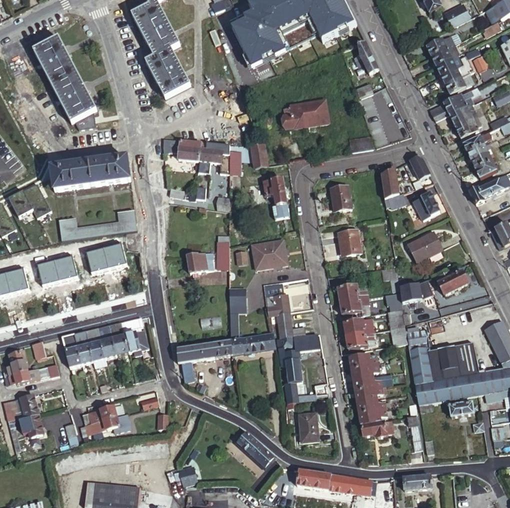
[(149,0),(151,3),(132,13),(155,57),(145,62),(164,98),(188,86),(170,49),(179,45),(157,0),(149,0)]
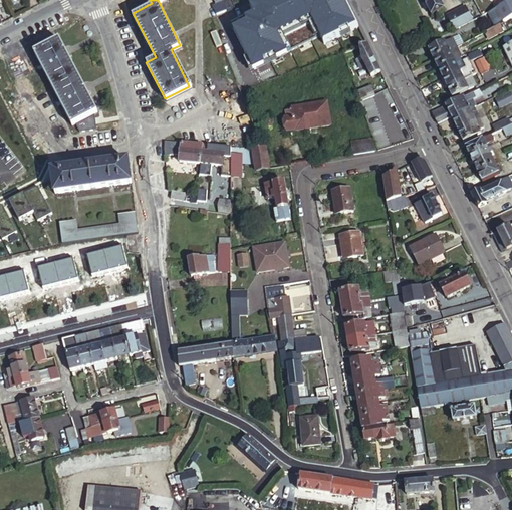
[(257,0),(235,11),(239,20),(230,24),(251,67),(318,34),(322,42),(357,25),(346,3),(343,5),(341,0),(257,0)]
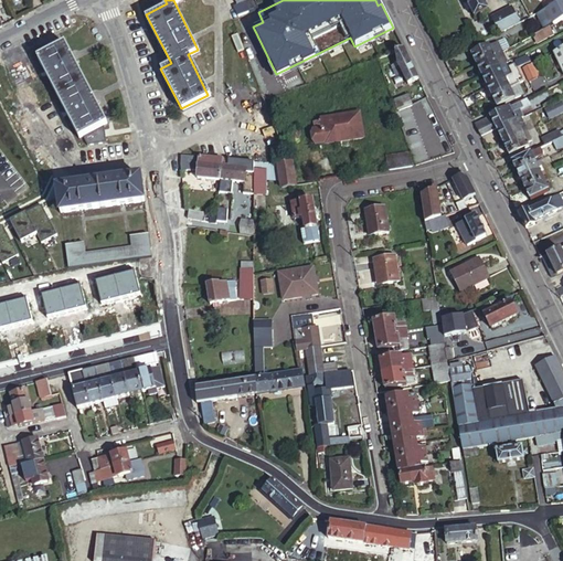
[(488,8),(484,0),(466,0),(474,14),(488,8)]
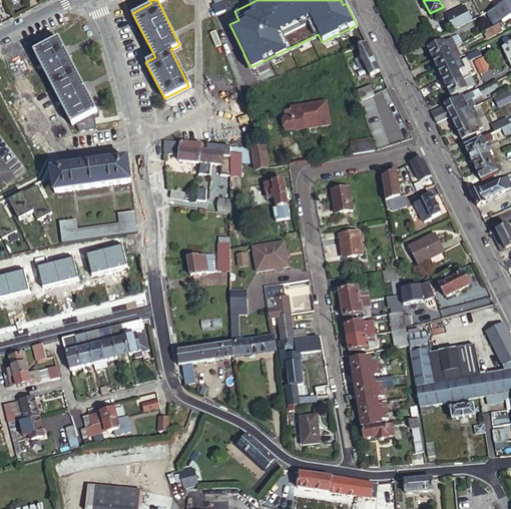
[(503,0),(495,5),(502,18),(510,13),(510,0),(503,0)]
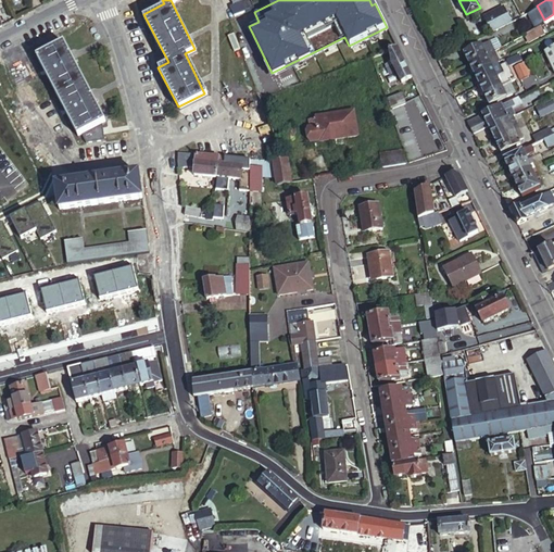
[(504,3),(485,13),(492,27),(511,17),(504,3)]
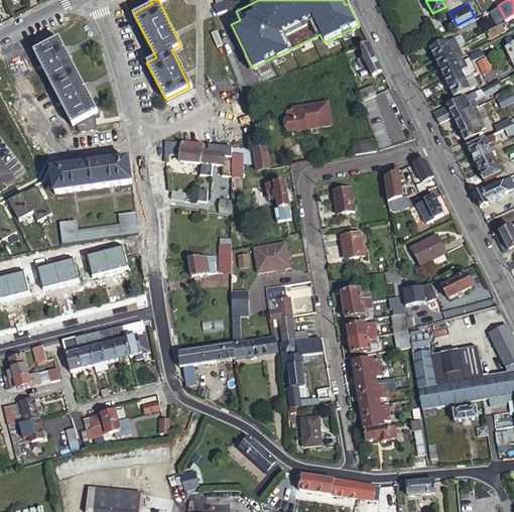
[(505,18),(498,5),(490,9),(497,23),(505,18)]
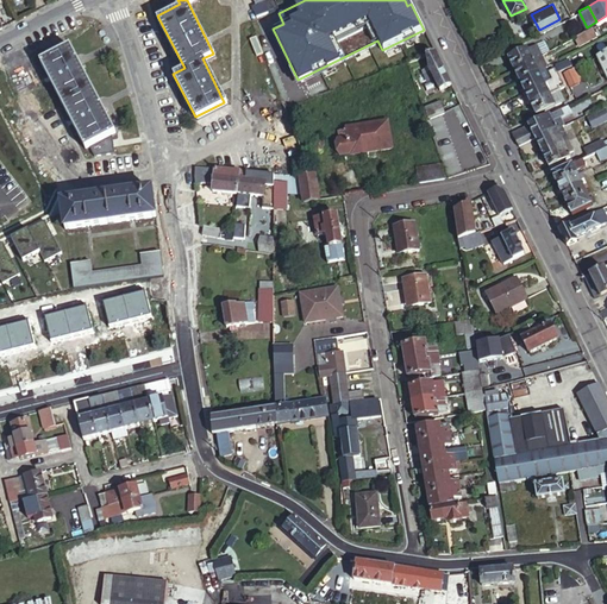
[(590,37),(587,30),(569,38),(571,45),(590,37)]
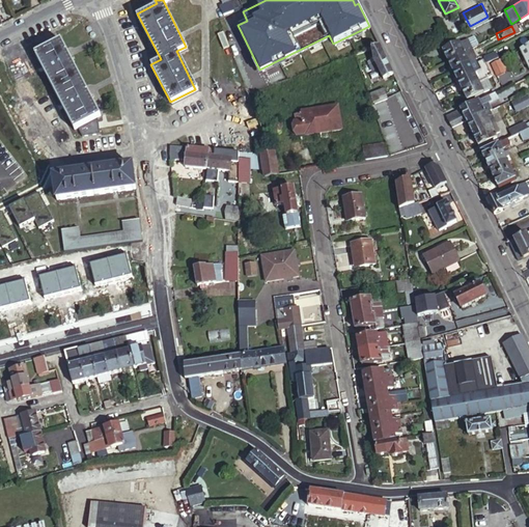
[(442,48),(447,58),(464,50),(470,46),(466,36),(442,48)]
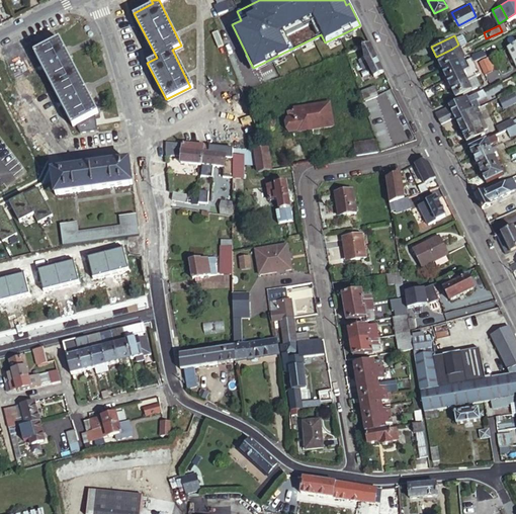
[(97,110),(58,37),(32,52),(36,59),(69,121),(71,124),(75,122),(79,131),(96,127),(94,111),(97,110)]
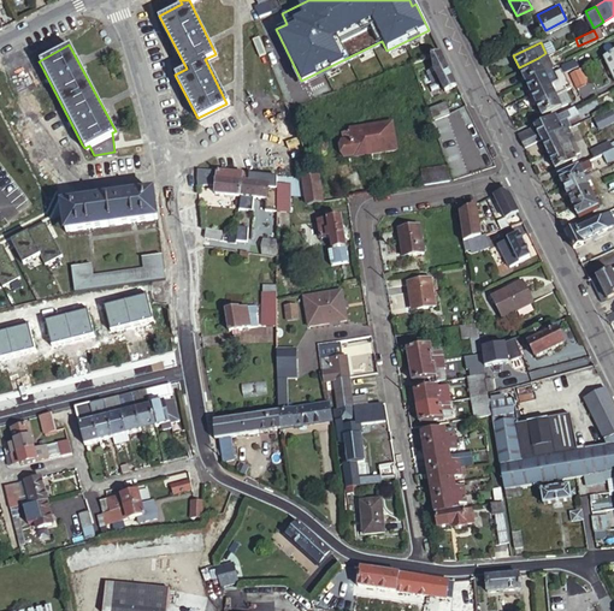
[(613,48),(603,54),(613,77),(613,48)]
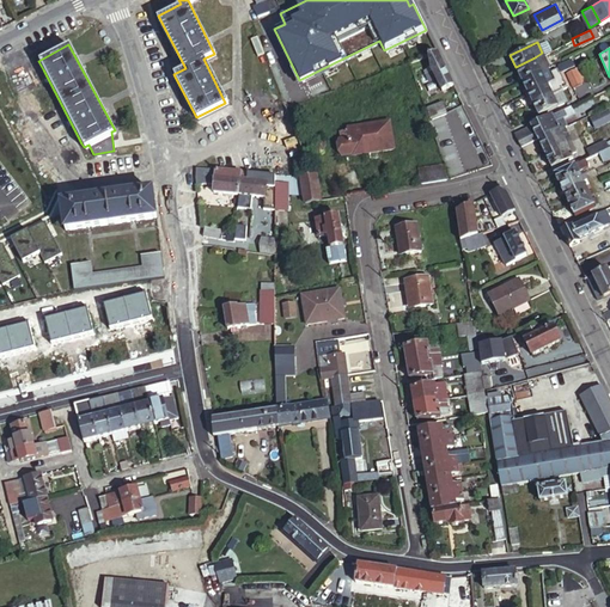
[(435,50),(428,53),(432,67),(432,68),(427,71),(431,75),(434,73),(441,87),(452,83),(435,50)]
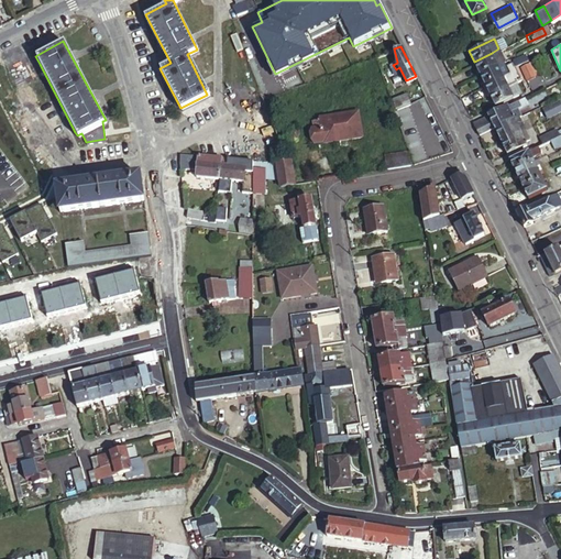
[(492,53),(474,62),(480,73),(504,61),(498,48),(492,53)]
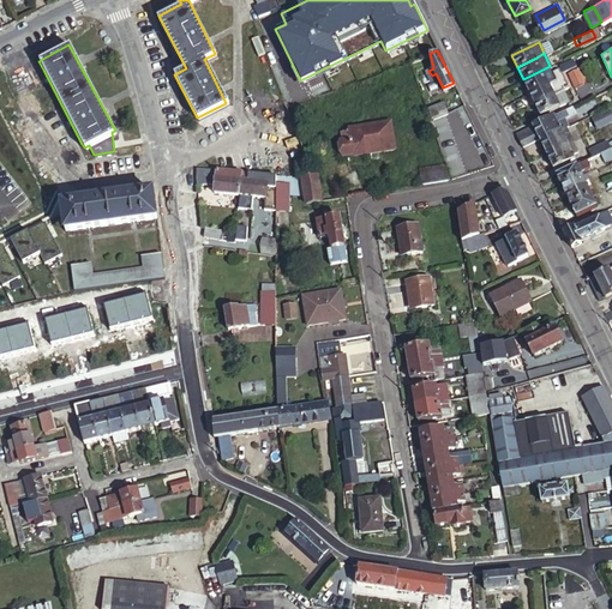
[(559,62),(563,68),(576,62),(573,56),(559,62)]
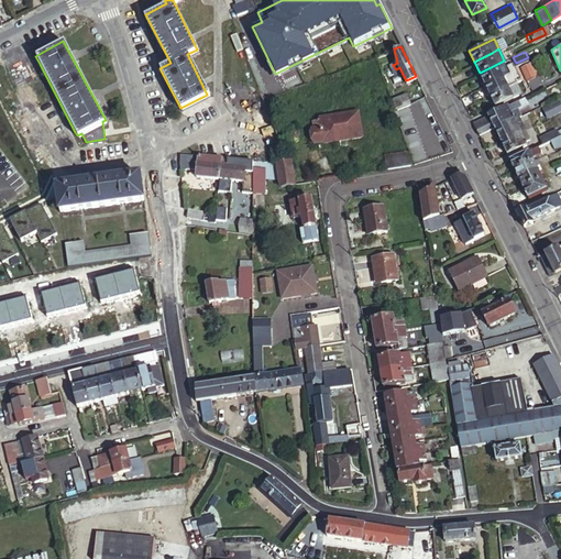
[(506,65),(504,61),(480,73),(484,84),(502,75),(509,72),(510,75),(517,72),(514,64),(512,62),(506,65)]
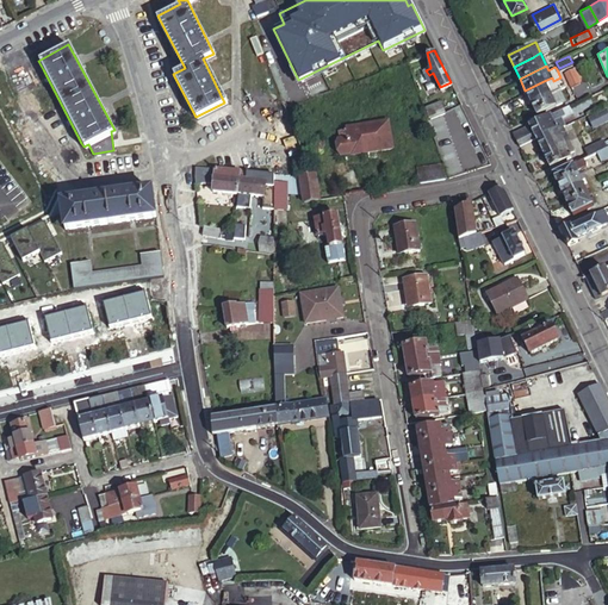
[(578,80),(572,66),(563,70),(570,83),(578,80)]
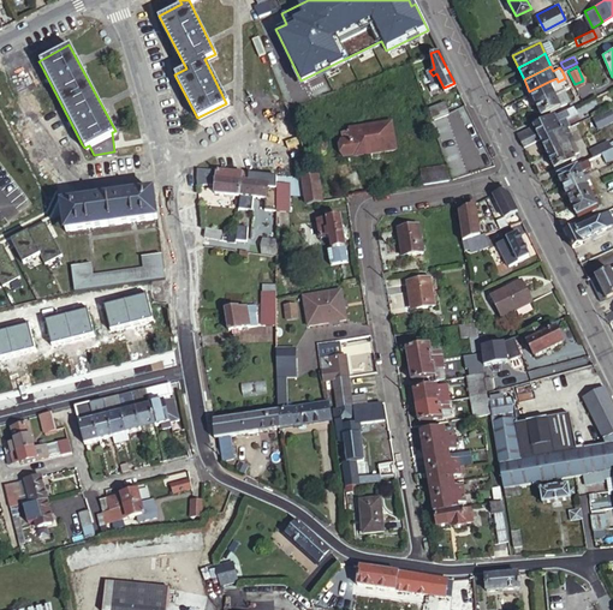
[(563,88),(569,85),(565,78),(558,82),(557,78),(548,82),(554,93),(563,88)]
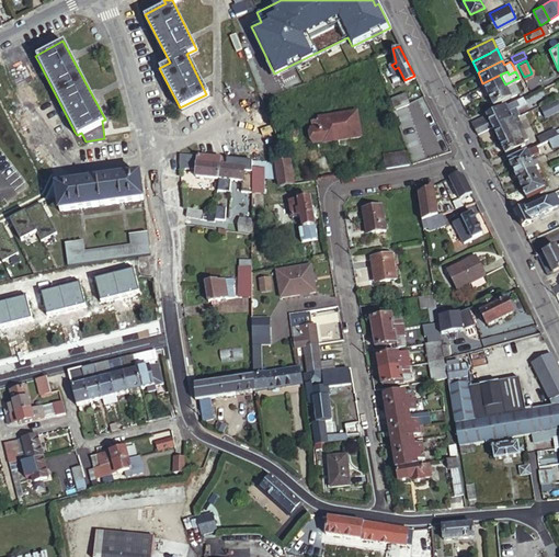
[(500,75),(482,83),(488,93),(505,84),(500,75)]
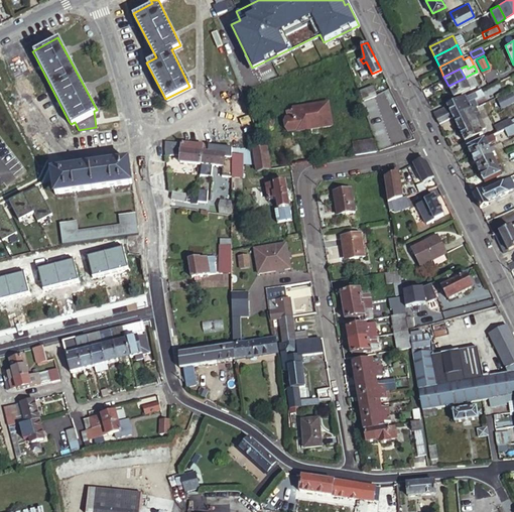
[(476,83),(472,74),(465,78),(469,87),(476,83)]
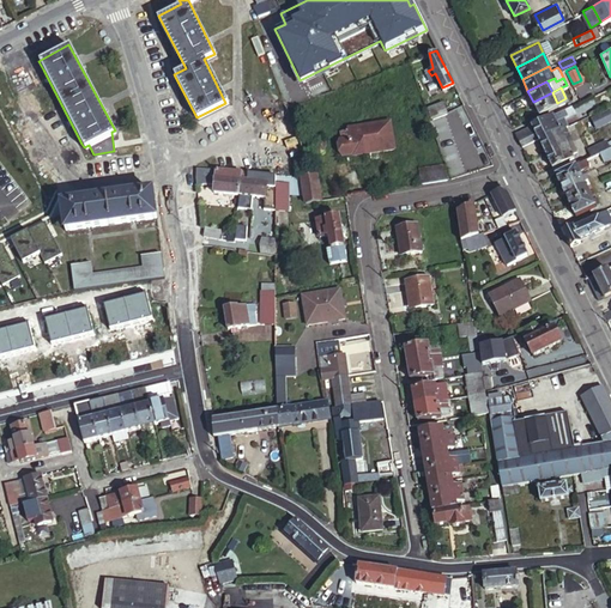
[(557,103),(552,92),(533,102),(538,113),(557,103)]
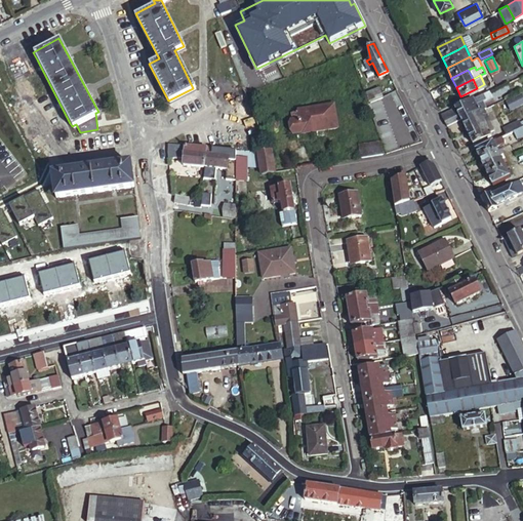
[(511,88),(507,80),(489,88),(492,93),(493,96),(511,88)]
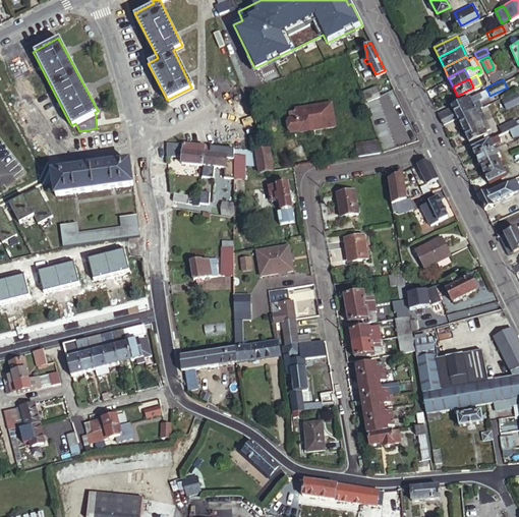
[(363,90),(366,99),(379,95),(376,85),(363,90)]
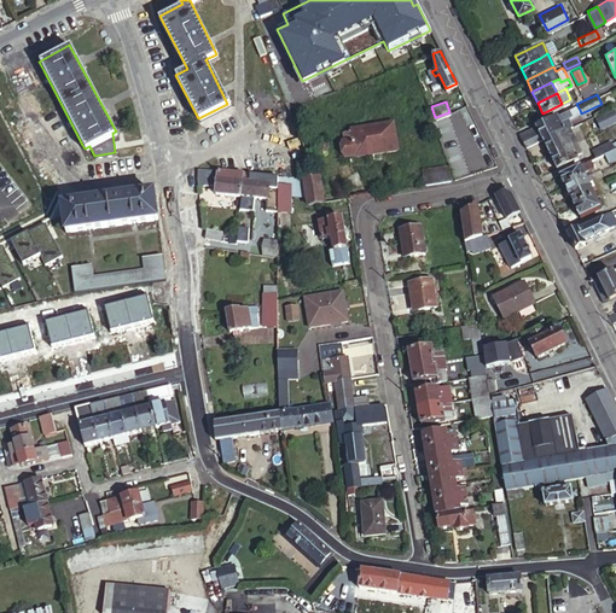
[(599,128),(615,118),(615,115),(611,106),(593,115),(599,128)]
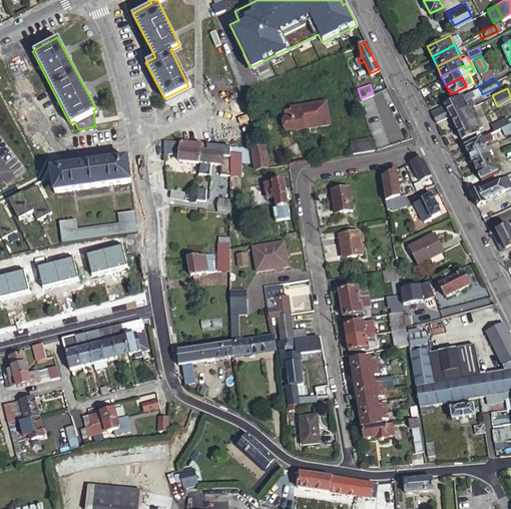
[(431,109),(436,120),(450,114),(468,105),(475,102),(472,96),(475,94),(472,89),(431,109)]
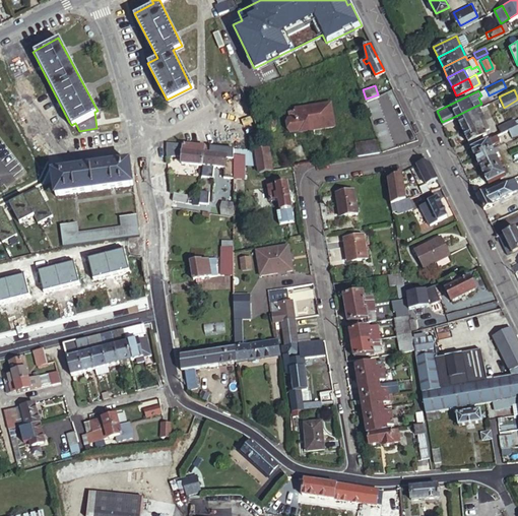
[(391,133),(378,94),(366,99),(383,148),(408,139),(404,128),(391,133)]
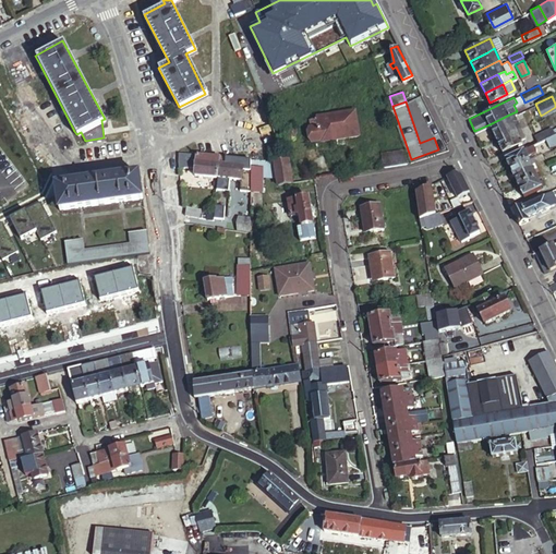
[(358,134),(353,109),(306,118),(311,140),(321,139),(321,140),(358,134)]
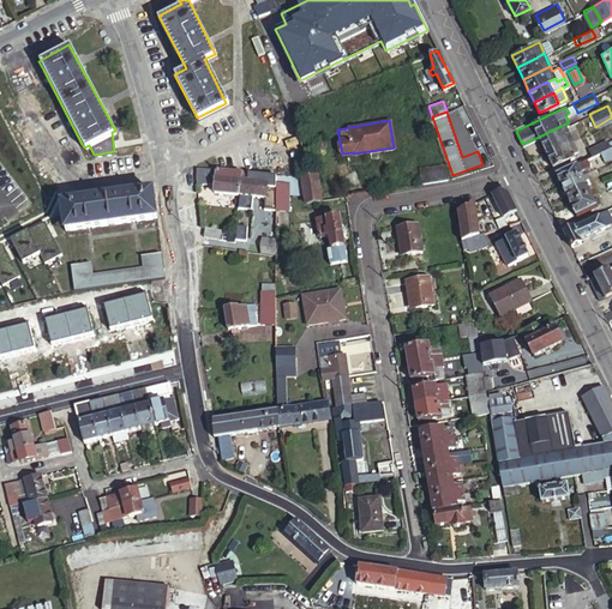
[(561,126),(539,137),(546,151),(573,138),(569,130),(563,132),(561,126)]
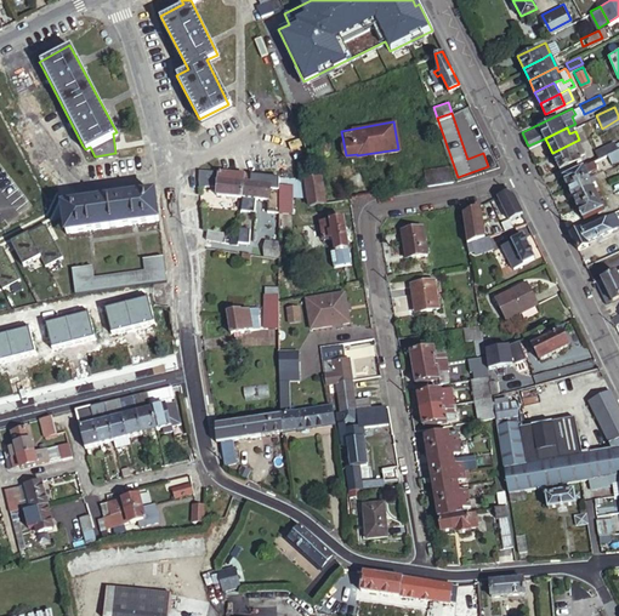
[(579,140),(552,153),(560,167),(580,158),(579,153),(584,150),(579,140)]
